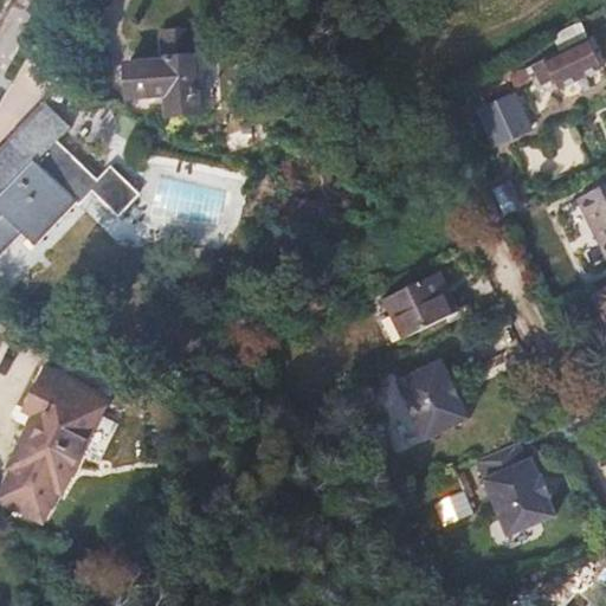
[(590,40),(579,17),(552,31),(561,51),(532,64),(541,82),(554,75),(560,88),(603,66),(597,55),(590,40)]
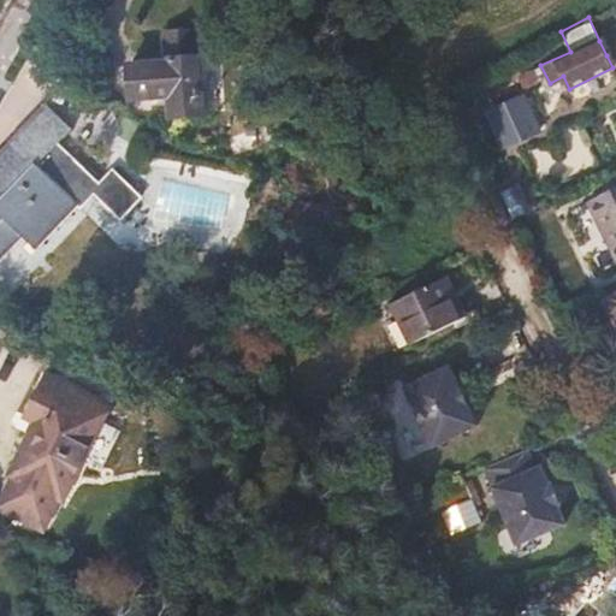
[(170,94),(170,113),(202,110),(202,93),(200,90),(196,59),(194,57),(193,29),(164,33),(166,61),(130,64),(134,98),(170,94)]
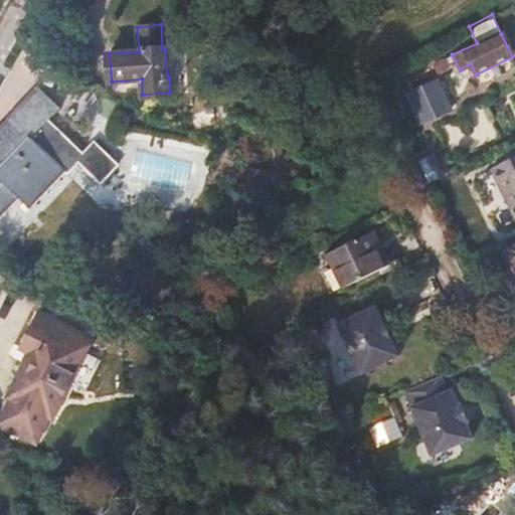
[(432,62),(439,76),(455,68),(449,54),(432,62)]
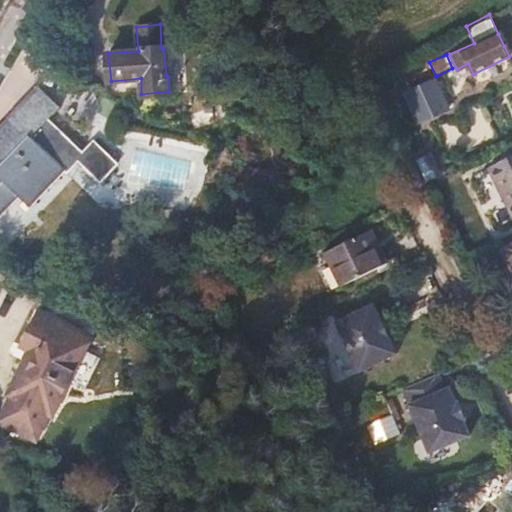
[(112,96),(141,94),(141,78),(111,81),(112,96)]
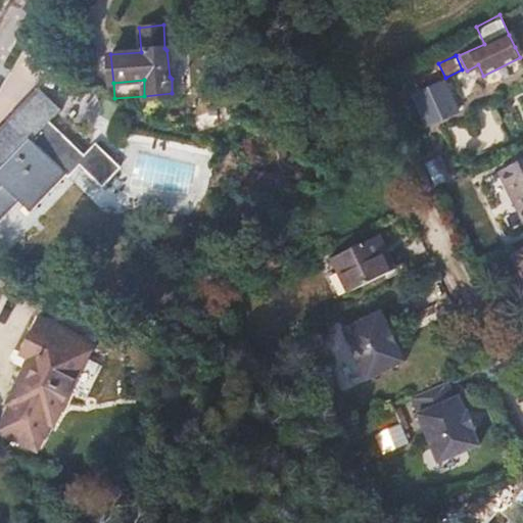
[(460,109),(444,80),(415,93),(429,122),(460,109)]
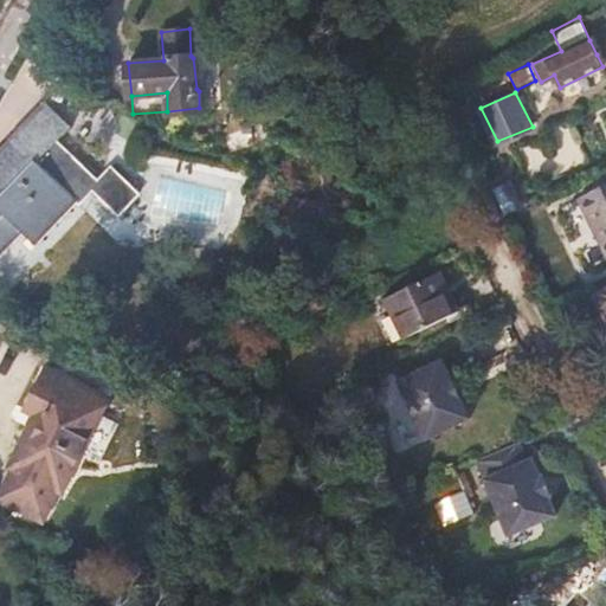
[(0,147),(0,255),(23,231),(37,245),(77,200),(38,162),(73,127),(45,100),(0,147)]
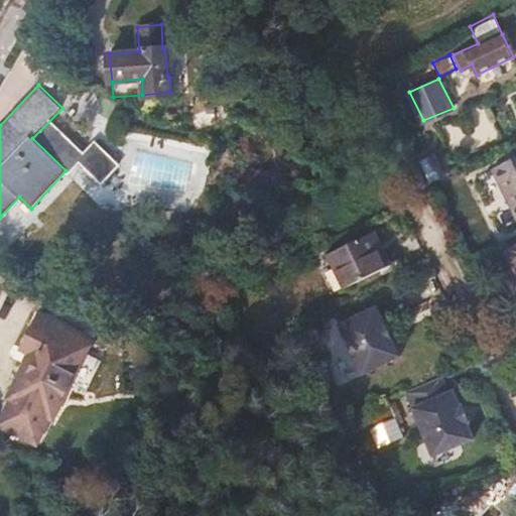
[(124,109),(108,99),(99,111),(115,121),(124,109)]
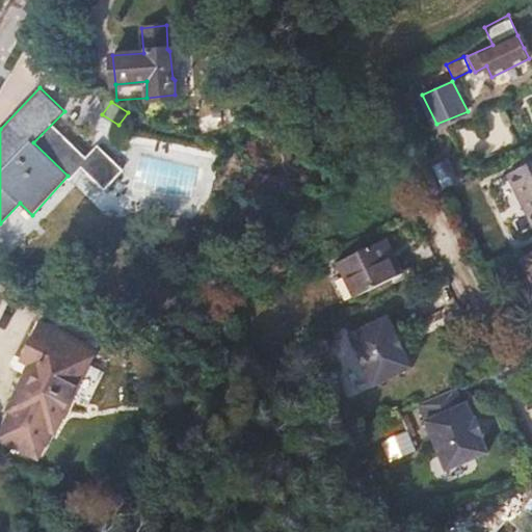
[(531,162),(507,175),(531,225),(531,162)]
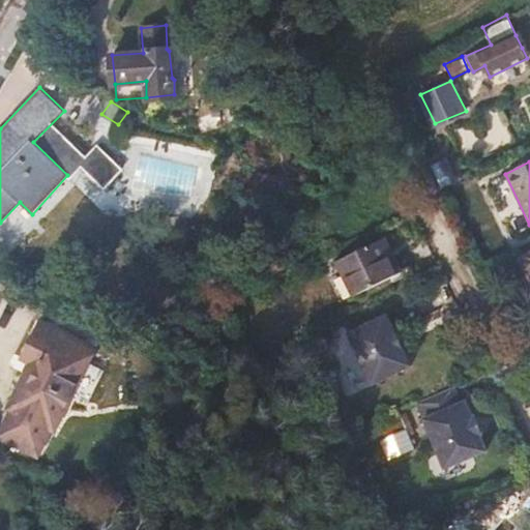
[(335,267),(356,301),(402,274),(381,239),(335,267)]
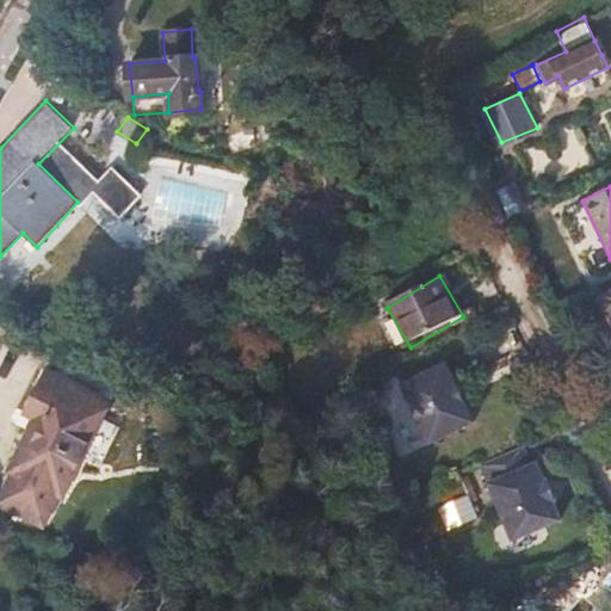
[(610,288),(599,295),(610,319),(610,288)]
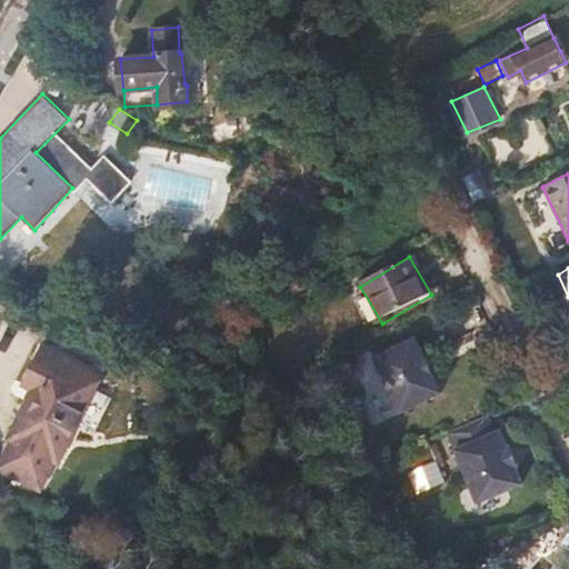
[(440,375),(430,355),(421,336),(381,355),(407,410),(447,389),(440,375)]
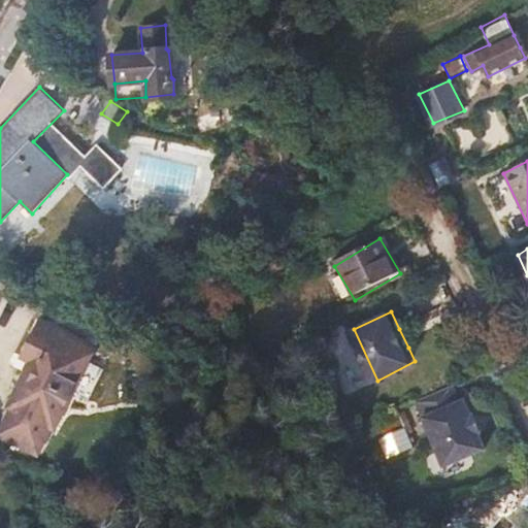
[(14,407),(1,434),(40,452),(52,426),(56,427),(95,345),(38,319),(21,354),(32,360),(10,405),(14,407)]
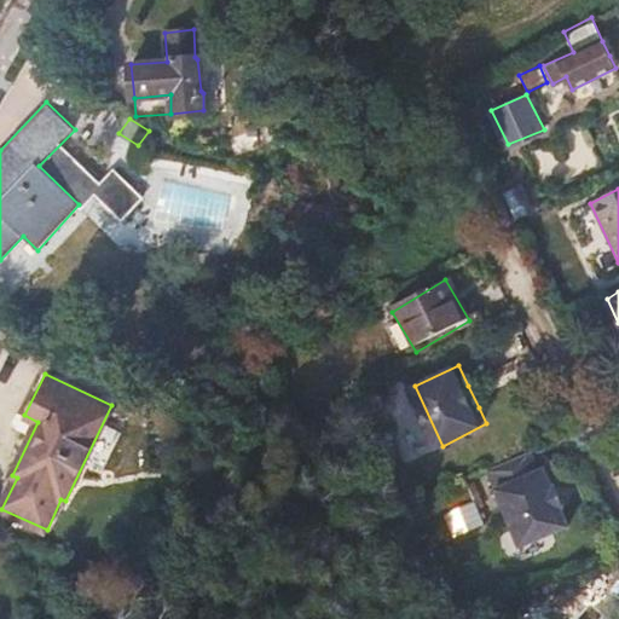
[(478,382),(468,386),(479,408),(487,404),(478,382)]
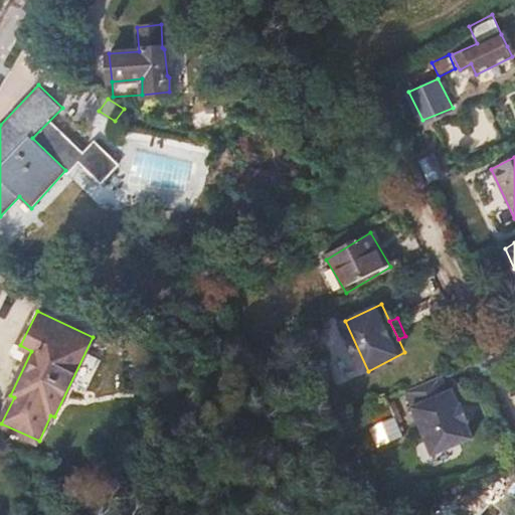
[(452,385),(446,370),(400,389),(428,455),(468,440),(462,424),(464,423),(455,402),(454,403),(446,388),(452,385)]
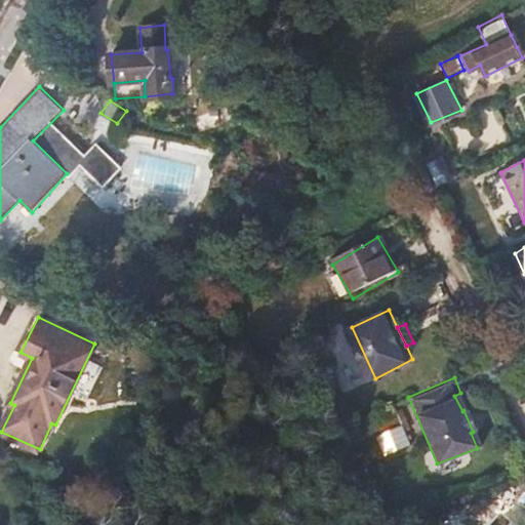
[(401,422),(374,436),(385,456),(411,443),(401,422)]
